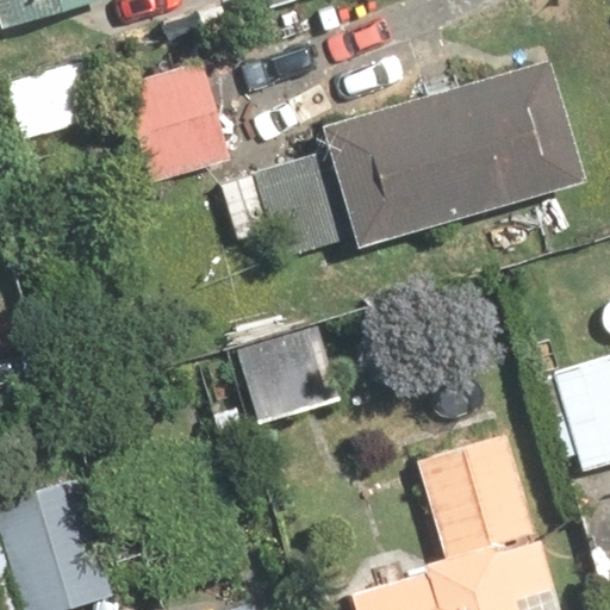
[(0,0),(0,6),(10,36),(122,0),(0,0)]
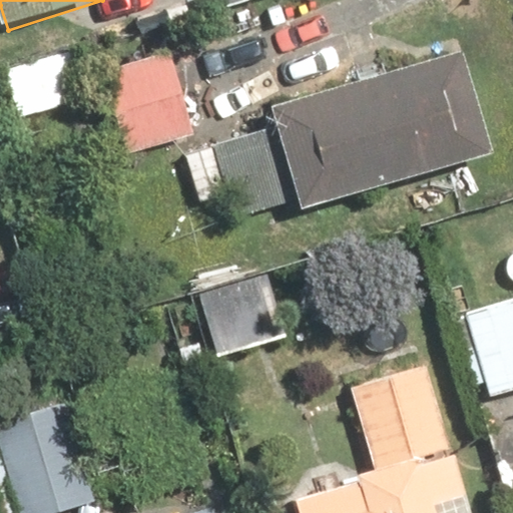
[(81,44),(12,64),(26,113),(95,92),(81,44)]
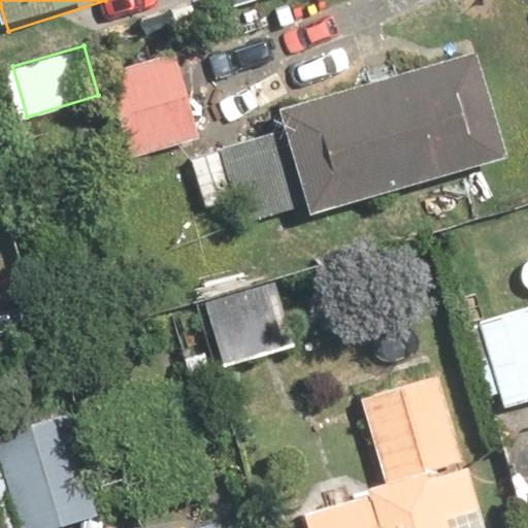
[(482,54),(285,108),(314,215),(512,160),(482,54)]
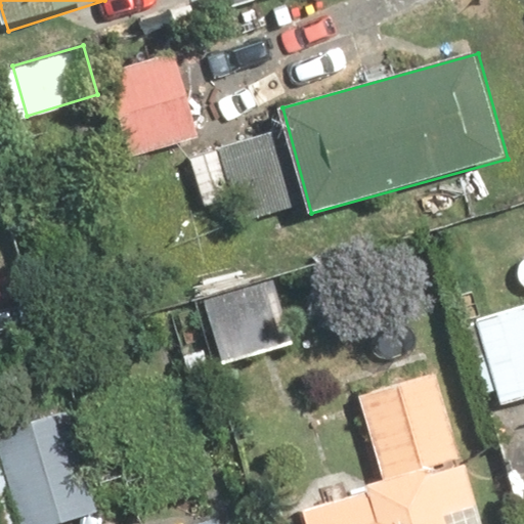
[(187,54),(111,71),(130,157),(207,139),(187,54)]
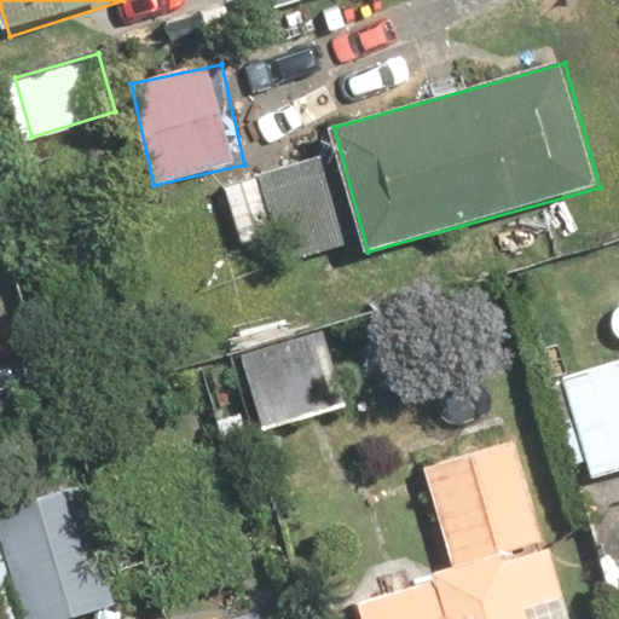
[(227,186),(243,247),(276,238),(284,268),(335,255),(311,165),(227,186)]
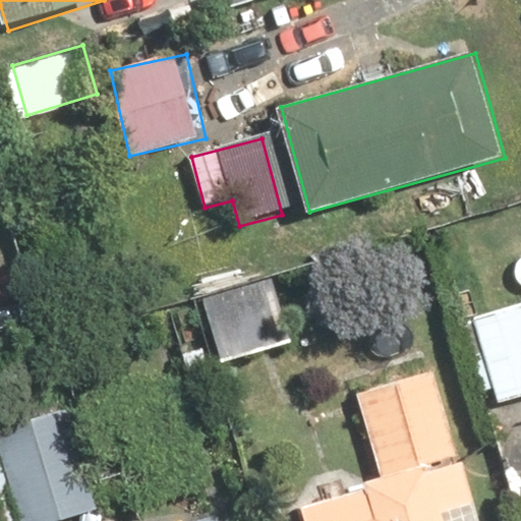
[(277,270),(203,296),(225,362),(300,337),(277,270)]
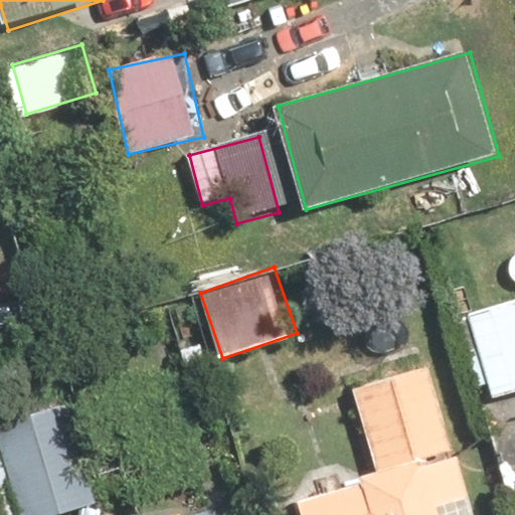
[(514,301),(470,312),(491,396),(514,389),(514,301)]
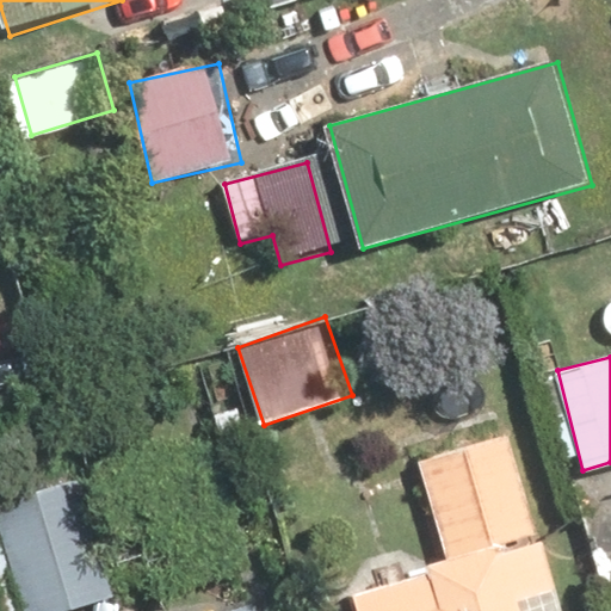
[(543,548),(513,433),(419,458),(449,573),(353,598),(357,610),(571,610),(554,545),(543,548)]
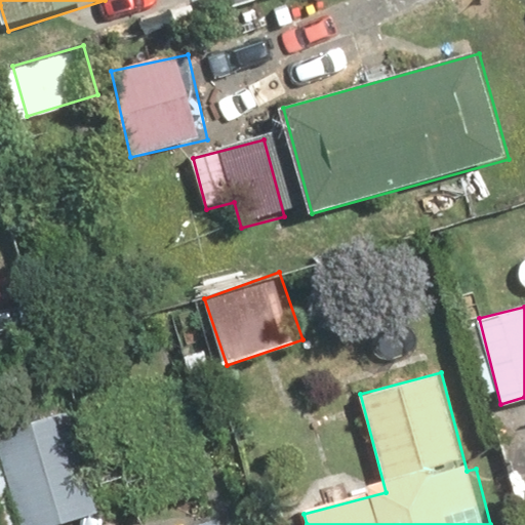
[(82,414),(4,432),(24,524),(77,524),(105,519),(82,414)]
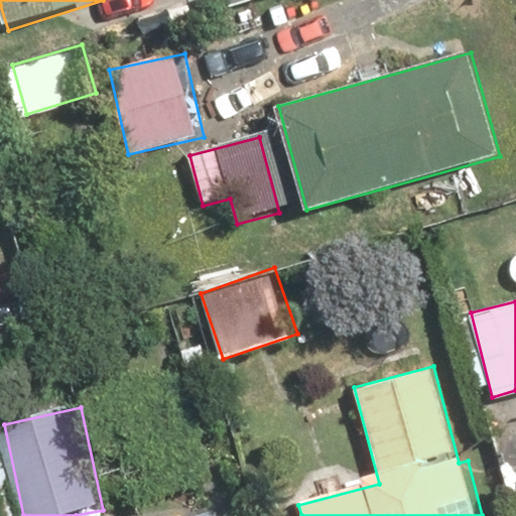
[(231,515),(229,507),(187,515),(231,515)]
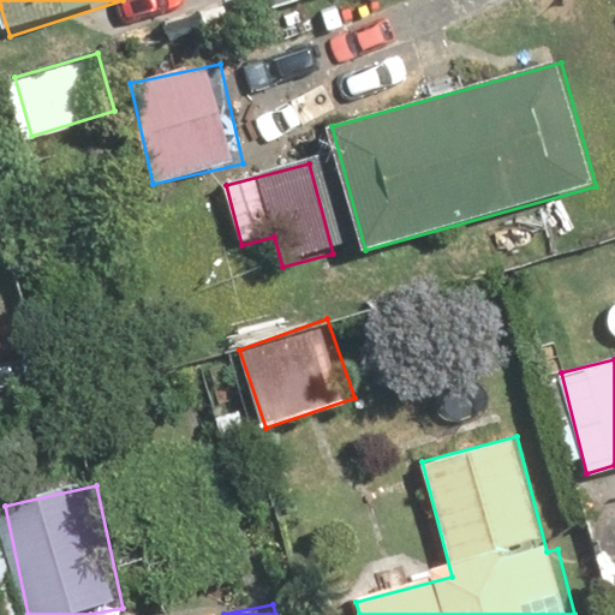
All buildings are outlined.
